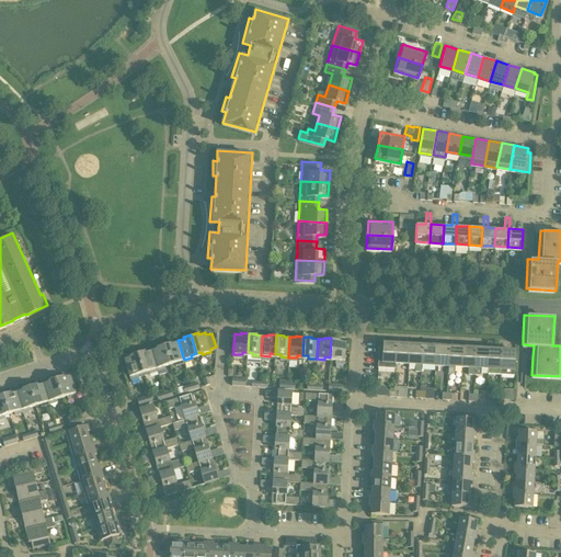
[(331,338),(330,357),(335,357),(335,360),(344,361),(345,340),(339,340),(339,338),(331,338)]
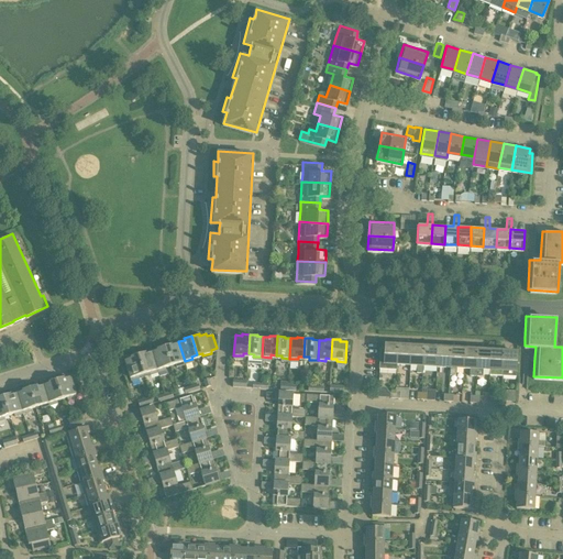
[(185,361),(178,341),(173,343),(172,342),(165,344),(170,363),(176,361),(176,363),(185,361)]
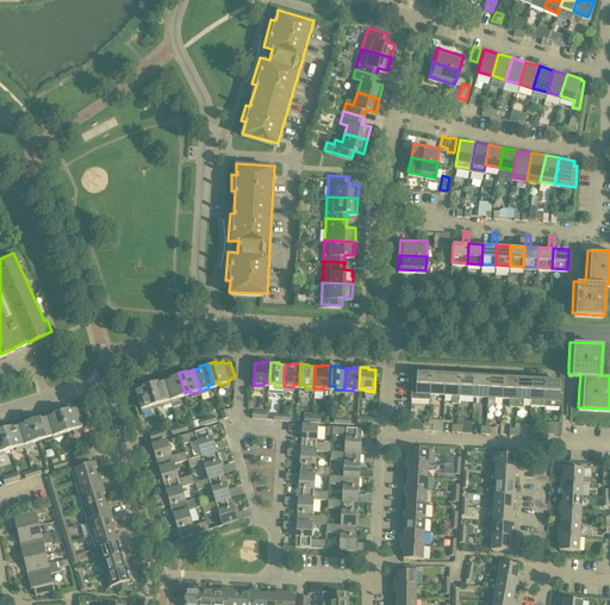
[(417,370),(416,374),(412,374),(411,395),(430,397),(430,391),(431,370),(417,370)]
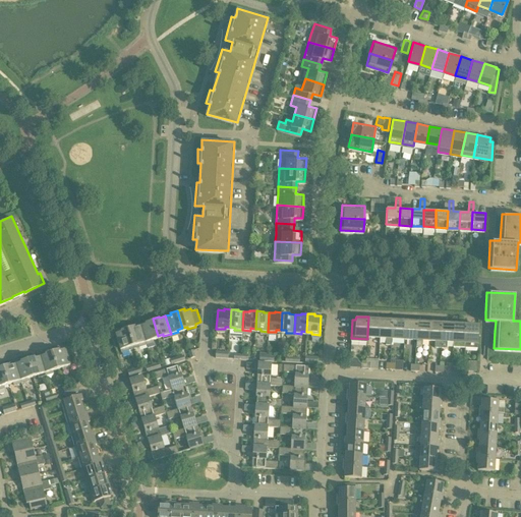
[(381,318),(368,317),(367,334),(380,335),(381,318)]
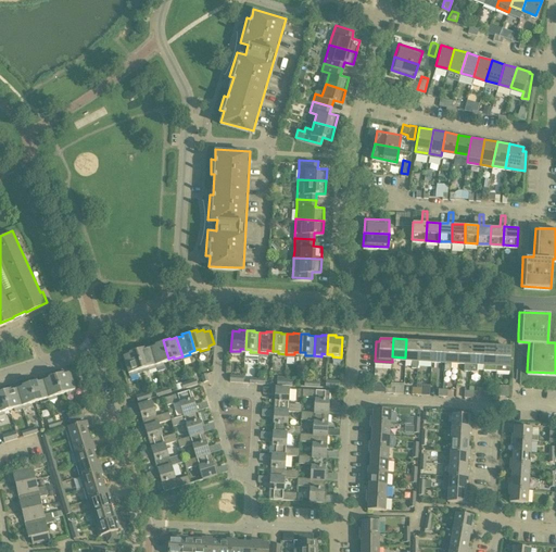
[(419,340),(406,339),(405,358),(413,358),(412,365),(418,365),(418,359),(419,340)]
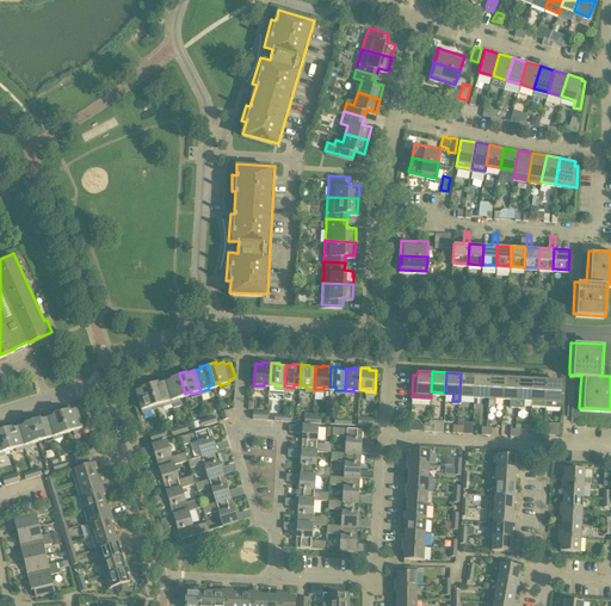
[(172,377),(165,379),(172,401),(180,397),(179,395),(185,394),(179,373),(171,376),(172,377)]
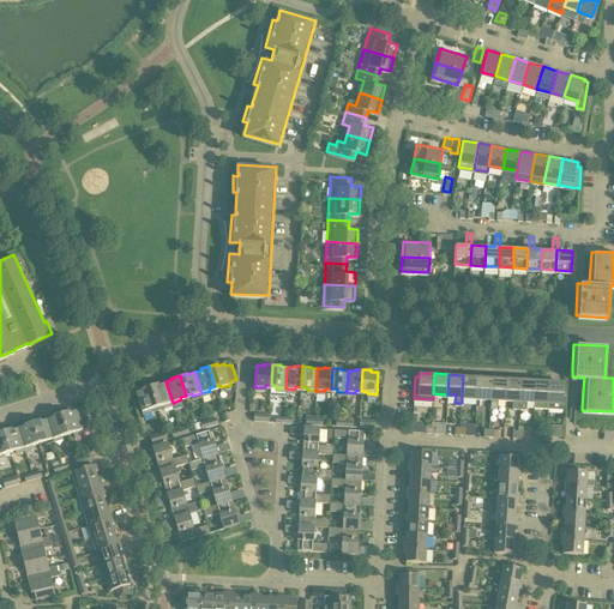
[(477,375),(463,375),(462,396),(476,396),(477,375)]
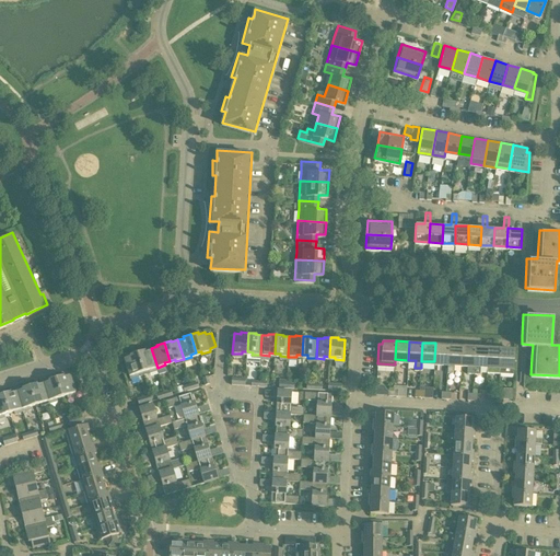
[(435,343),(434,361),(447,362),(448,344),(435,343)]
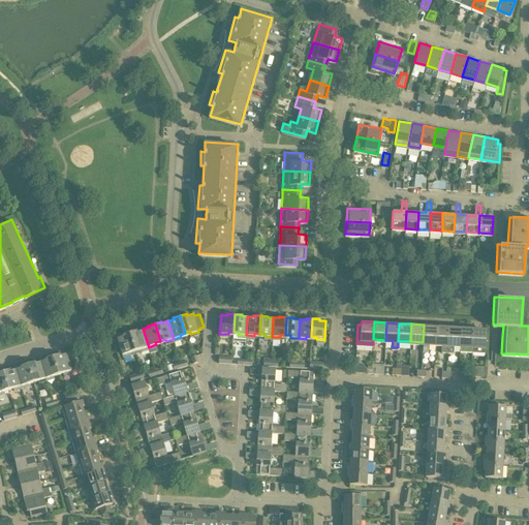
[(423,342),(424,342),(423,349),(429,349),(429,342),(435,343),(436,326),(424,325),(423,342)]
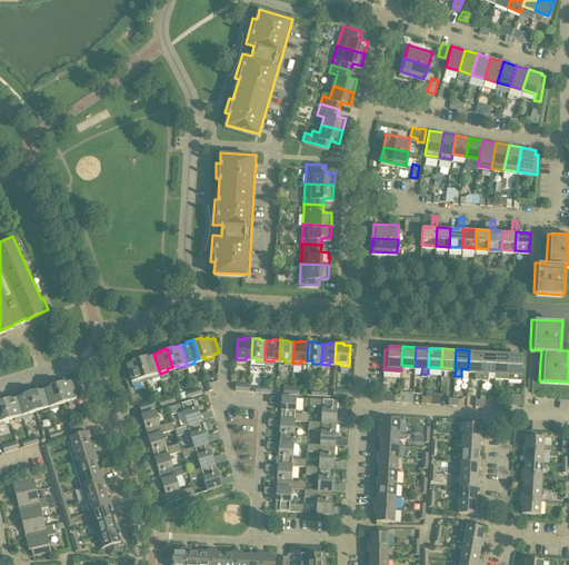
[(469,350),(468,369),(476,369),(475,377),(481,377),(482,350),(469,350)]
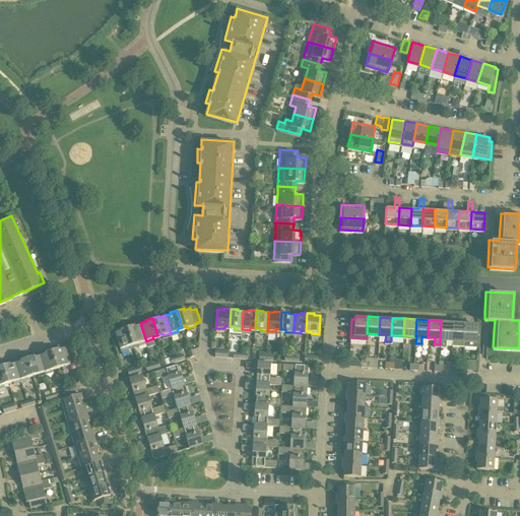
[(453,321),(441,320),(440,344),(446,344),(446,338),(452,338),(453,321)]
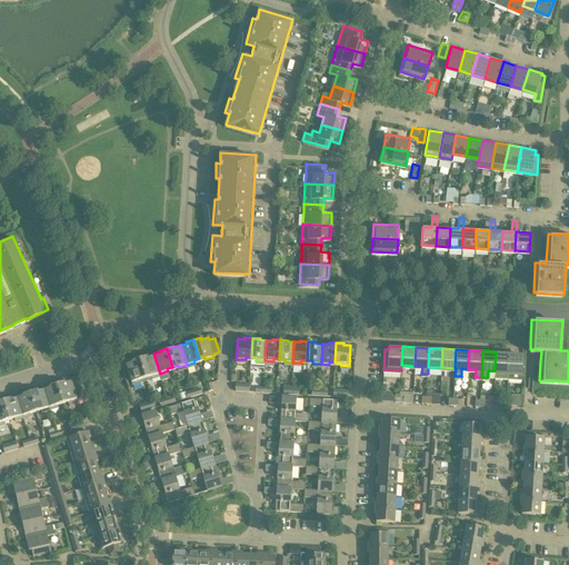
[(495,370),(495,376),(508,377),(509,353),(496,352),(495,370)]
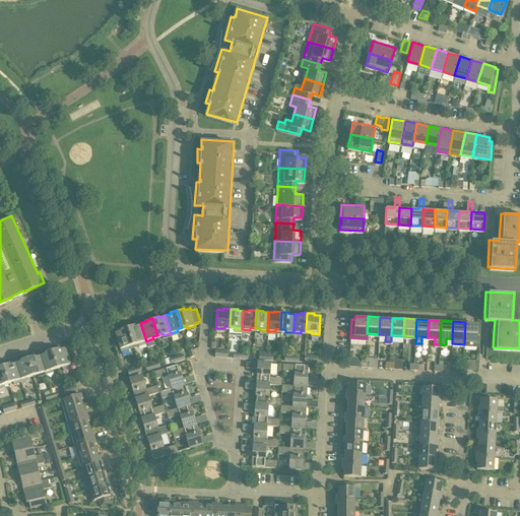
[(465,322),(464,344),(476,344),(478,323),(465,322)]
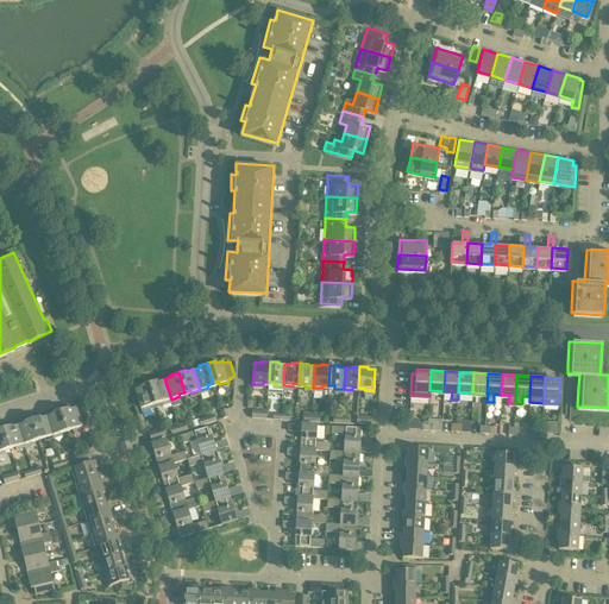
[(157,378),(150,381),(157,403),(171,400),(164,378),(158,379),(157,378)]
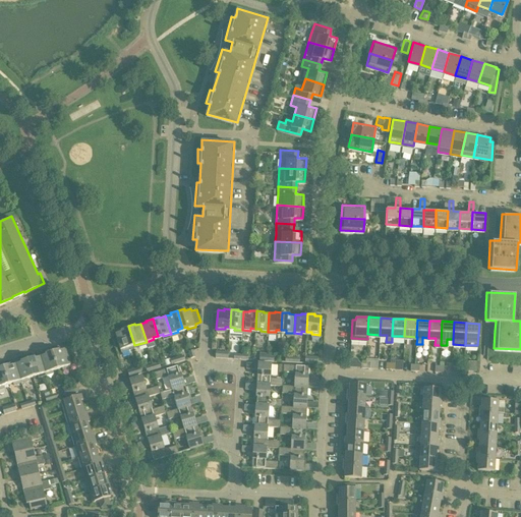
[(134,345),(128,326),(121,328),(122,329),(116,331),(121,349),(134,345)]
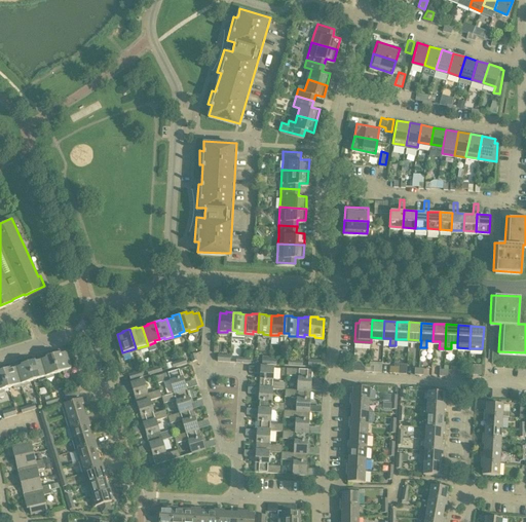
[(52,352),(58,370),(63,368),(64,371),(72,368),(66,349),(60,351),(60,350),(52,352)]
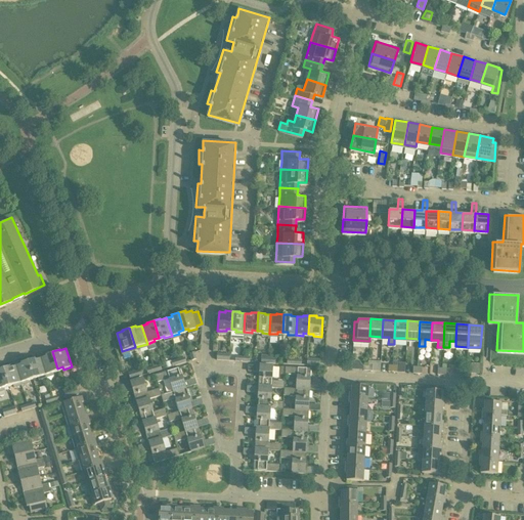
[(46,354),(41,356),(46,375),(53,373),(53,370),(57,369),(52,351),(46,353),(46,354)]
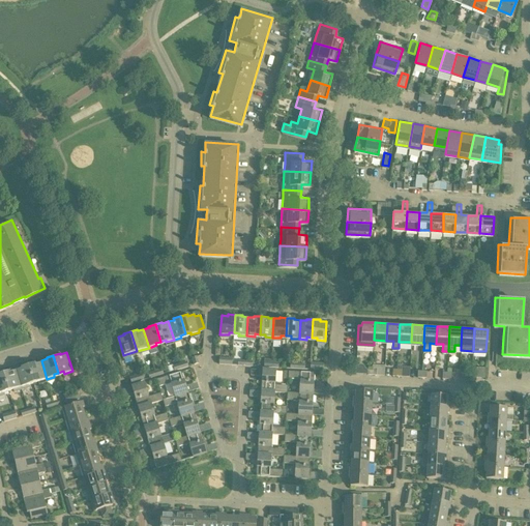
[(35,360),(28,362),(33,380),(38,379),(39,381),(47,379),(41,360),(35,361),(35,360)]
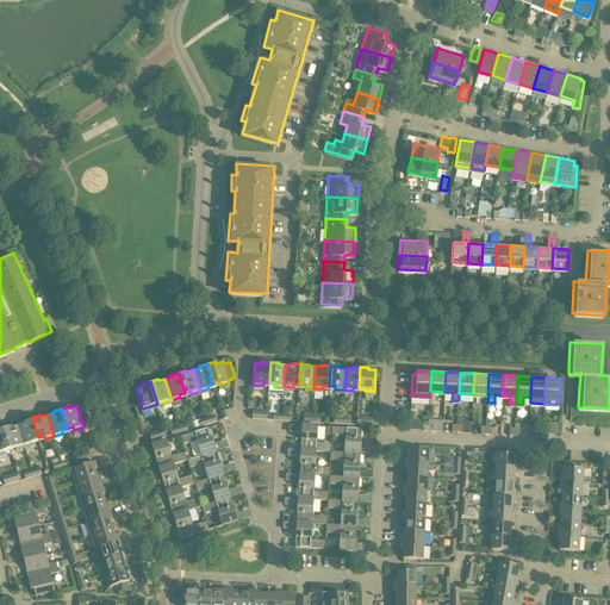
[(38,437),(32,417),(25,419),(25,420),(18,423),(25,444),(33,442),(33,440),(38,437)]
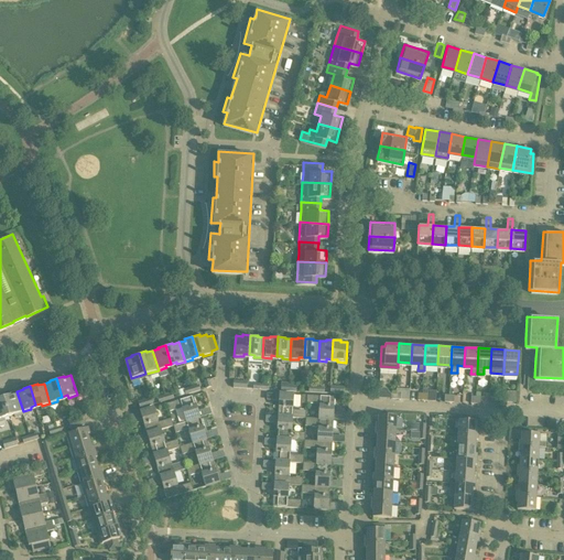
[(502,395),(502,401),(507,402),(507,399),(509,399),(516,399),(517,390),(507,389),(507,392),(502,392),(502,395)]
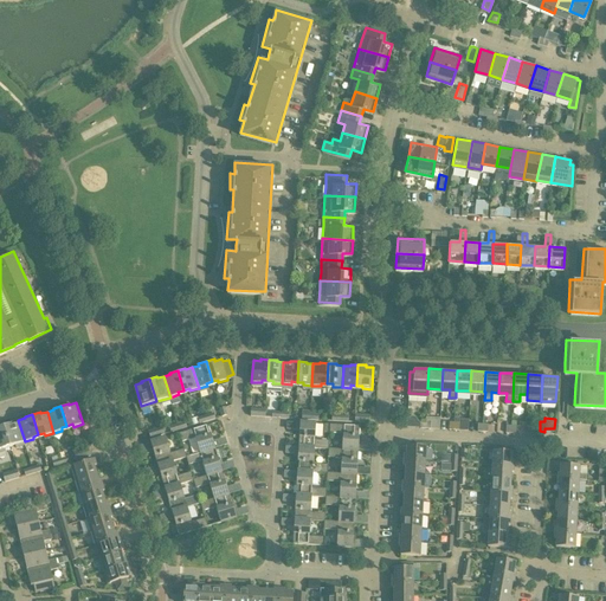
[(315,444),(315,445),(322,445),(328,445),(329,437),(315,435),(316,420),(300,419),(298,443),(315,444)]
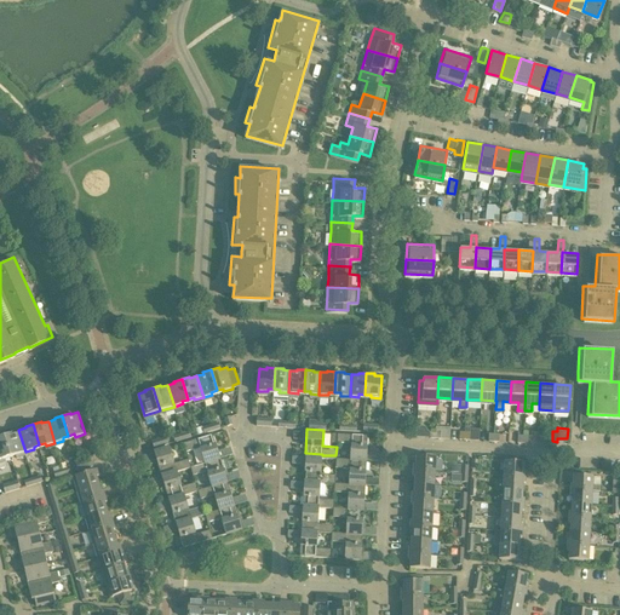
[(12,431),(4,434),(10,454),(16,452),(17,454),(26,452),(18,430),(12,432),(12,431)]
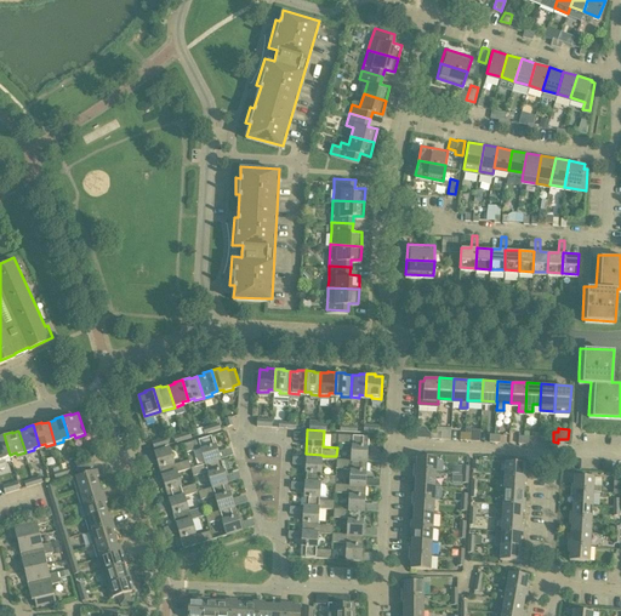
[(351,457),(368,458),(369,433),(337,431),(337,433),(337,440),(352,440),(351,456),(351,457)]
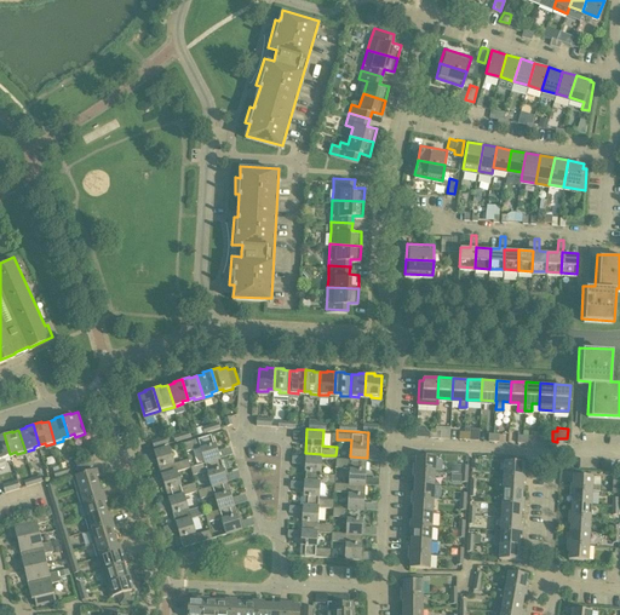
[(204,460),(219,455),(212,431),(183,440),(185,448),(200,444),(204,459),(204,460)]
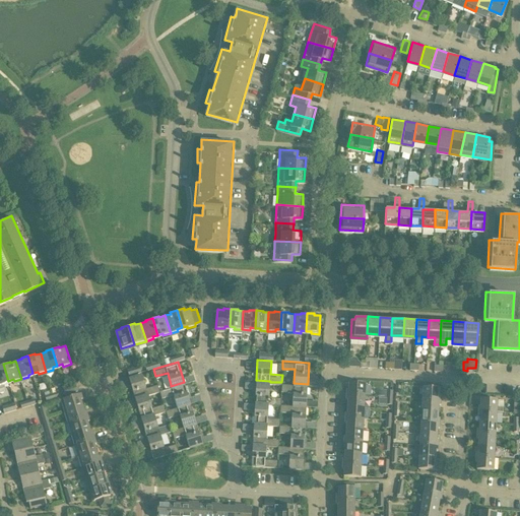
[(8,381),(3,364),(0,364),(0,385),(4,384),(4,382),(8,381)]
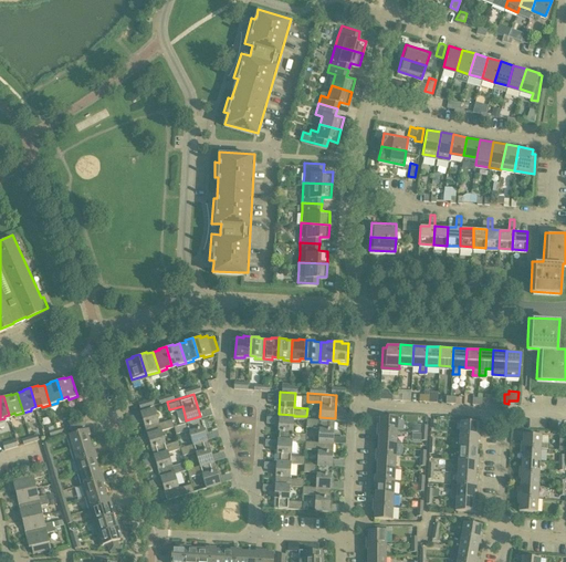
[(152,396),(138,399),(140,406),(154,403),(152,396)]
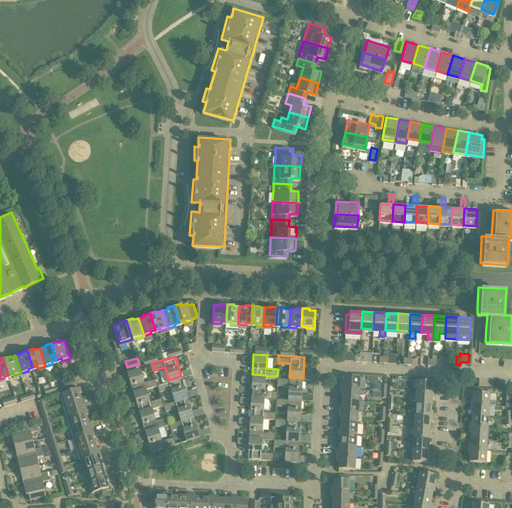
[(157,383),(155,376),(144,380),(140,367),(127,371),(133,390),(146,386),(146,387),(157,383)]
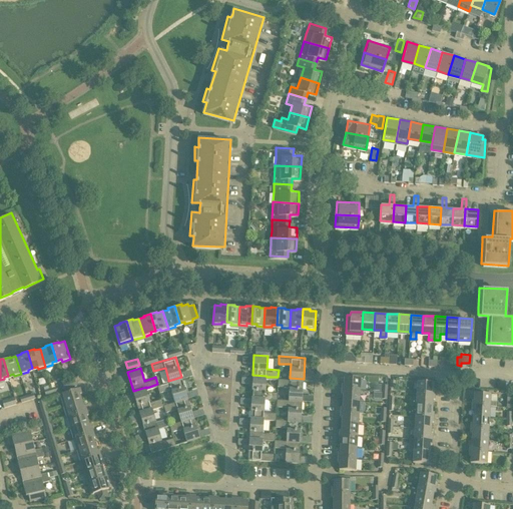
[(267,376),(252,375),(251,396),(266,397),(277,398),(277,397),(278,391),(266,390),(267,377),(267,376)]
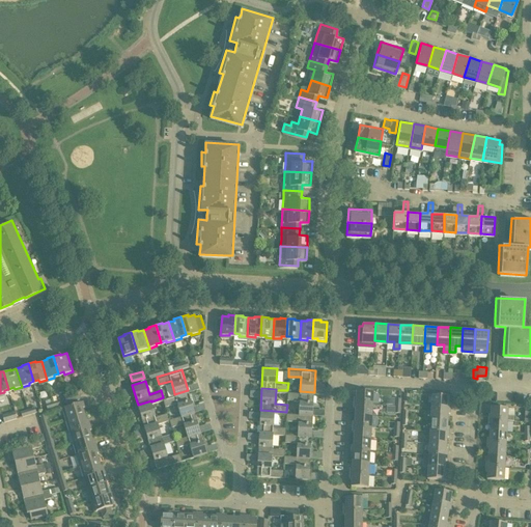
[(354,395),(354,400),(372,401),(373,389),(357,388),(356,395),(354,395)]
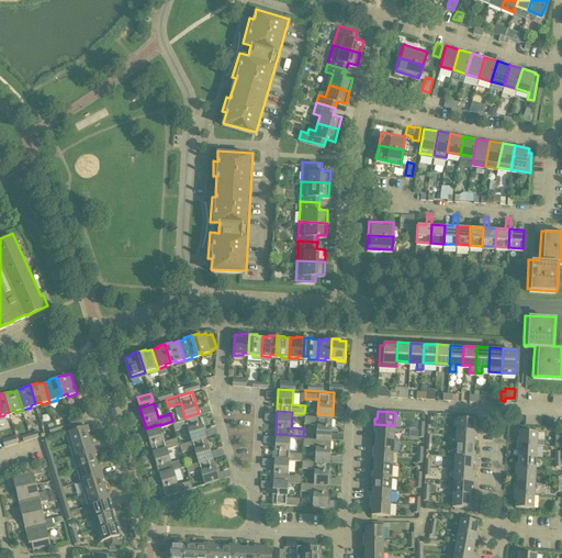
[(70,424),(83,420),(81,413),(68,417),(70,424)]
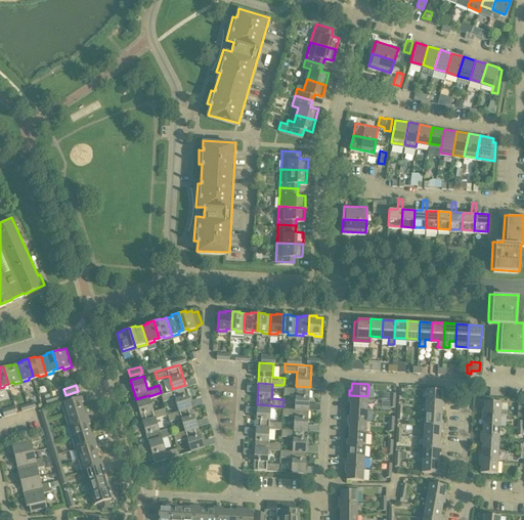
[(172,389),(172,388),(161,392),(163,399),(175,395),(178,408),(191,404),(185,385),(172,389)]
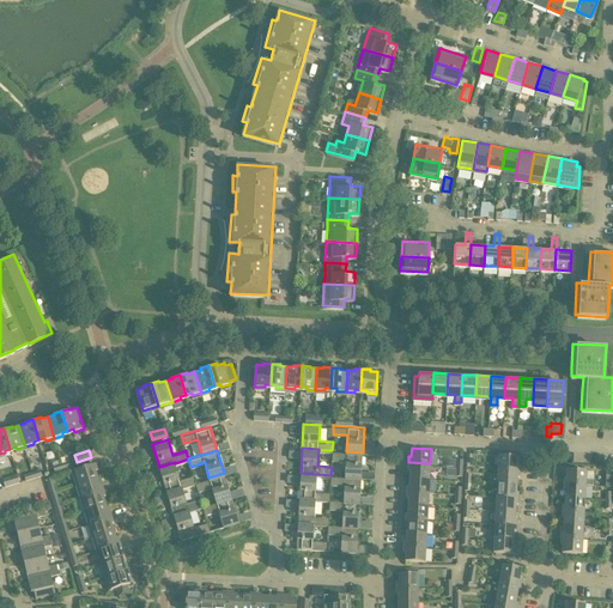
[(346,451),(346,450),(332,450),(332,458),(346,460),(345,475),(360,476),(363,453),(346,451)]
